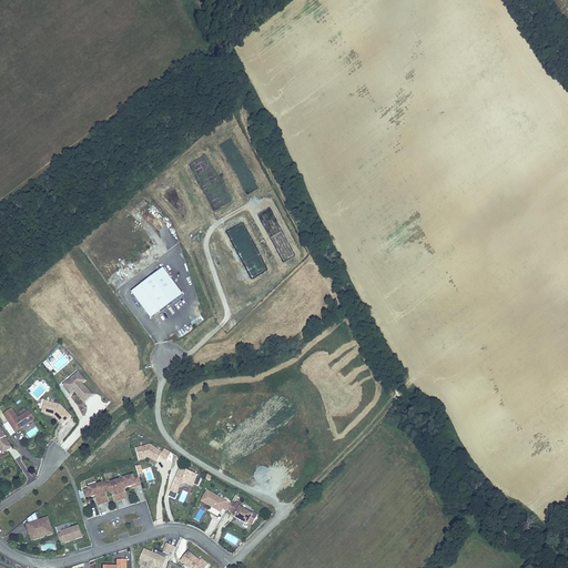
[(146,215),(148,215),(150,213),(156,216),(160,211),(151,206),(146,215)]
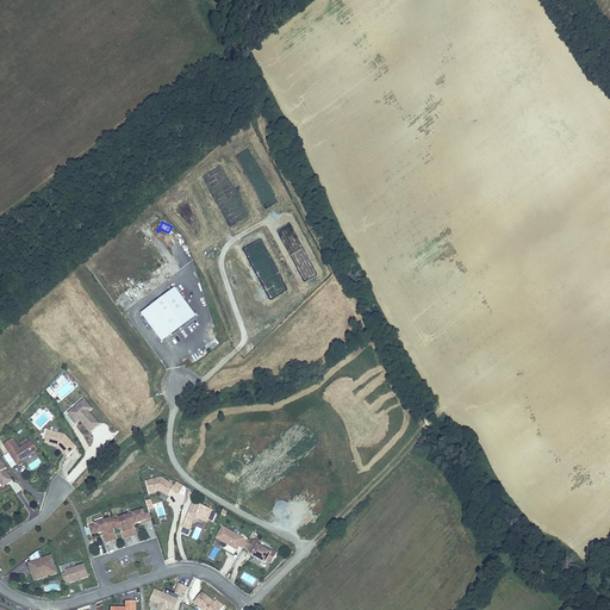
[(175,288),(151,306),(173,335),(197,317),(175,288)]
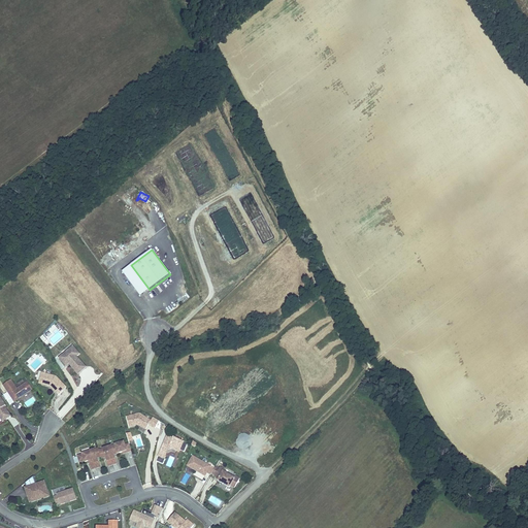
[(150,290),(131,265),(123,272),(141,297),(150,290)]
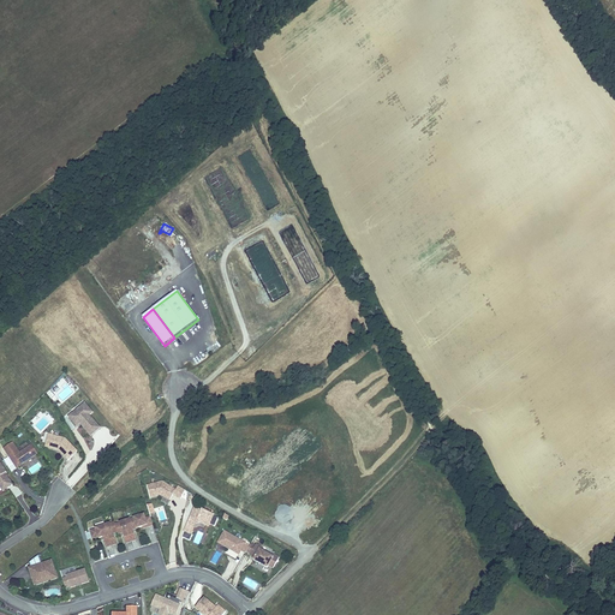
[(100,427),(89,415),(91,411),(85,404),(79,408),(82,410),(77,415),(73,411),(69,416),(76,425),(79,422),(91,435),(100,427)]
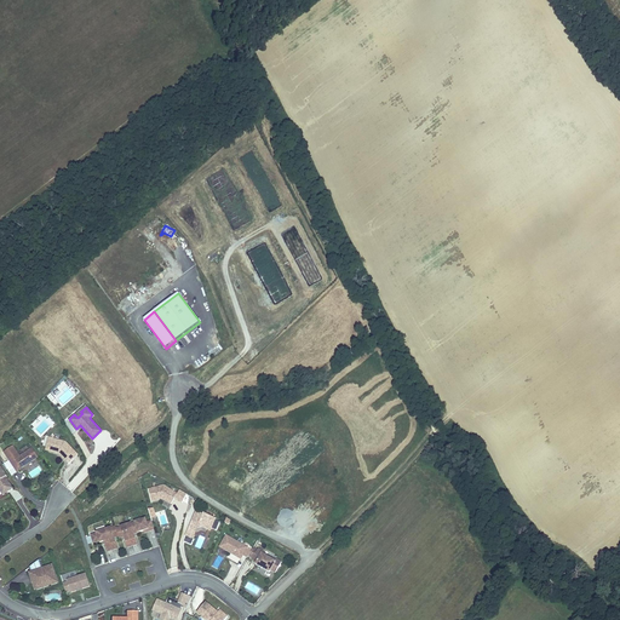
[(86,443),(90,440),(80,429),(76,432),(86,443)]
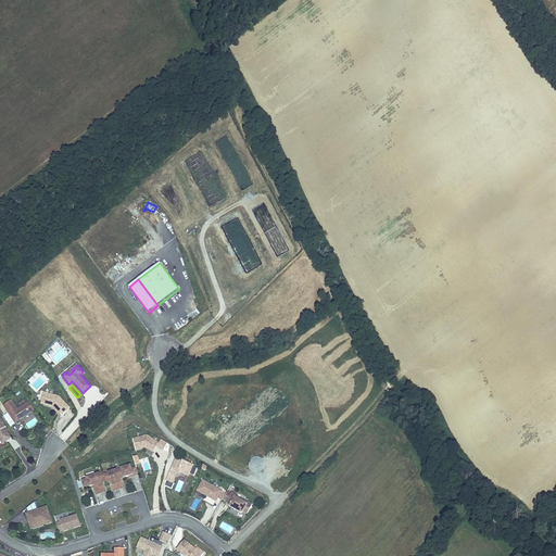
[(43,399),(46,403),(51,404),(53,404),(55,404),(58,406),(55,407),(63,414),(72,406),(61,395),(46,391),(43,399)]
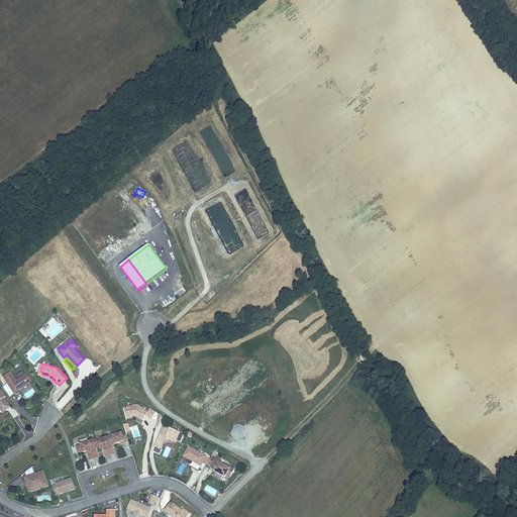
[(21,387),(29,382),(28,380),(31,378),(28,373),(18,380),(12,371),(4,375),(9,382),(14,391),(18,388),(17,387),(20,385),(21,387)]
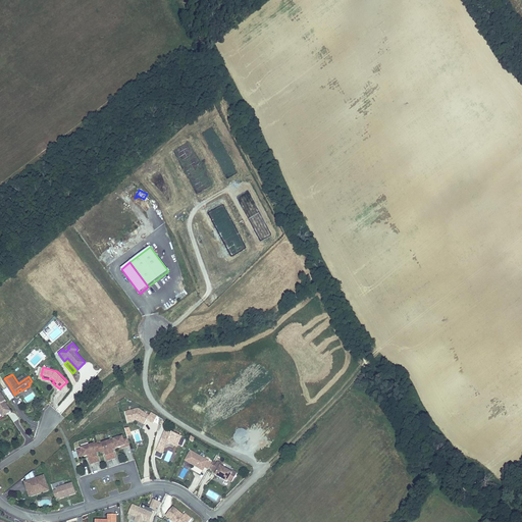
[(14,395),(9,385),(4,388),(11,399),(15,397),(14,395)]
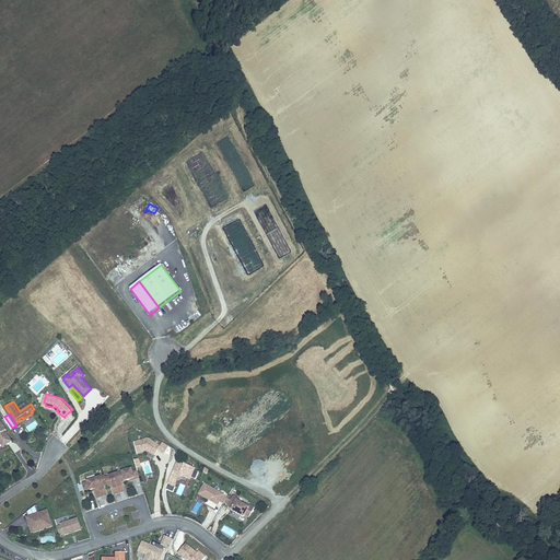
[(7,429),(8,429),(0,417),(0,439),(4,445),(13,440),(7,429)]
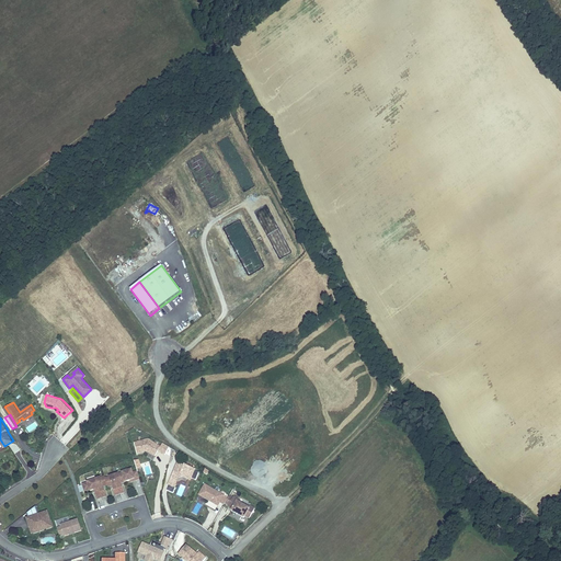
[(161,446),(149,438),(136,442),(138,453),(148,450),(157,455),(159,450),(165,454),(171,446),(163,443),(161,446)]
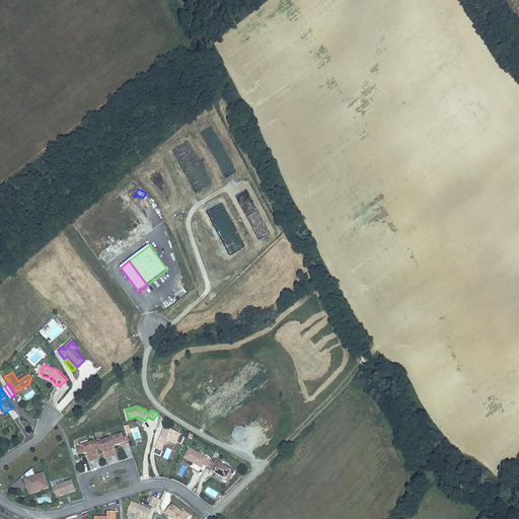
[(186,436),(181,435),(181,434),(172,429),(171,430),(165,427),(162,435),(163,438),(160,439),(156,447),(158,448),(155,452),(161,455),(163,450),(162,450),(165,444),(164,443),(169,440),(174,442),(174,441),(177,443),(178,441),(182,443),(186,436)]
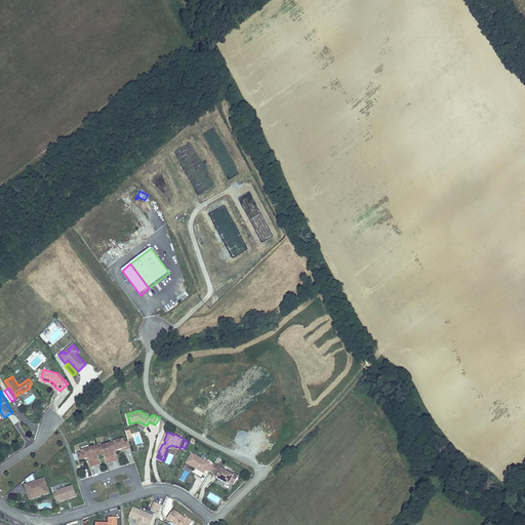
[(123,448),(127,447),(127,449),(132,447),(130,440),(125,441),(125,440),(99,447),(99,445),(83,450),(78,452),(80,458),(85,457),(85,458),(89,457),(91,466),(98,463),(96,457),(95,455),(97,454),(102,453),(103,455),(104,454),(106,454),(107,456),(109,462),(118,459),(115,451),(123,448)]
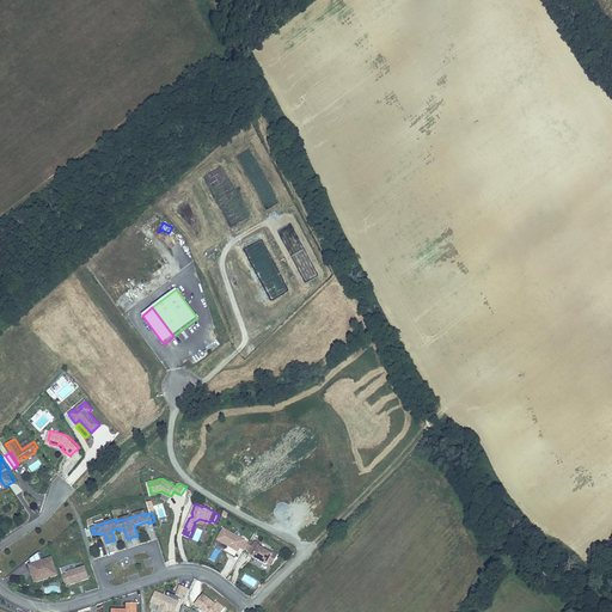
[(236,534),(225,527),(219,538),(239,551),(242,548),(245,550),(246,548),(250,543),(239,537),(236,534)]
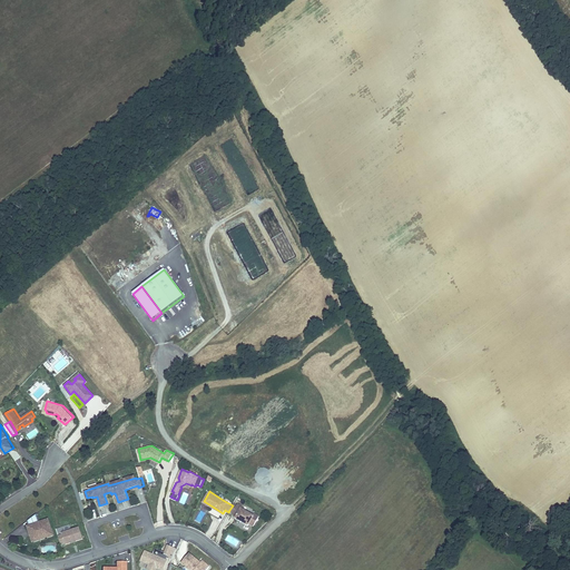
[(254,526),(259,517),(255,513),(254,516),(242,508),(243,507),(238,503),(237,504),(234,502),(233,505),(229,510),(234,512),(233,513),(237,516),(236,518),(248,526),(249,523),(254,526)]
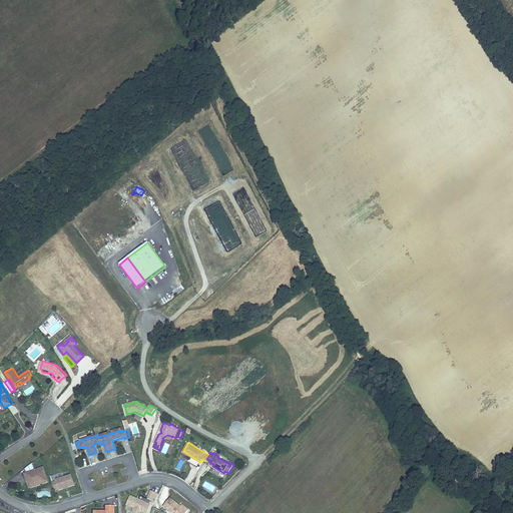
[(47,477),(44,466),(36,469),(33,462),(26,468),(27,472),(25,472),(27,478),(30,477),(32,482),(47,477)]
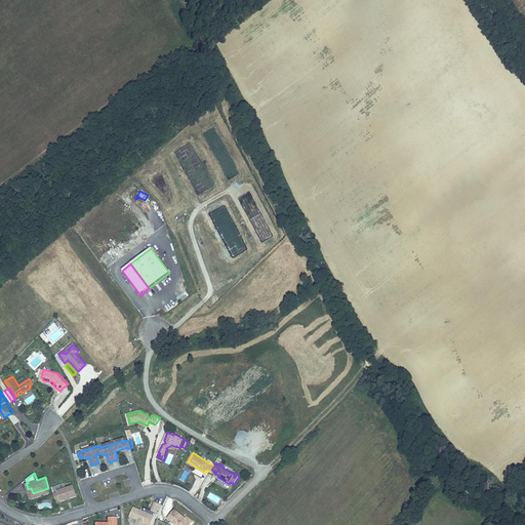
[(74,484),(57,489),(58,490),(61,498),(62,500),(66,498),(66,497),(70,496),(71,497),(77,495),(74,484)]
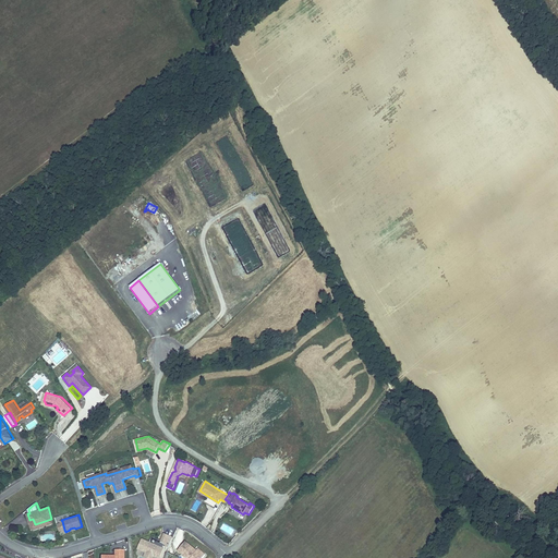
[(33,529),(52,522),(51,519),(35,524),(33,519),(29,520),(33,529)]
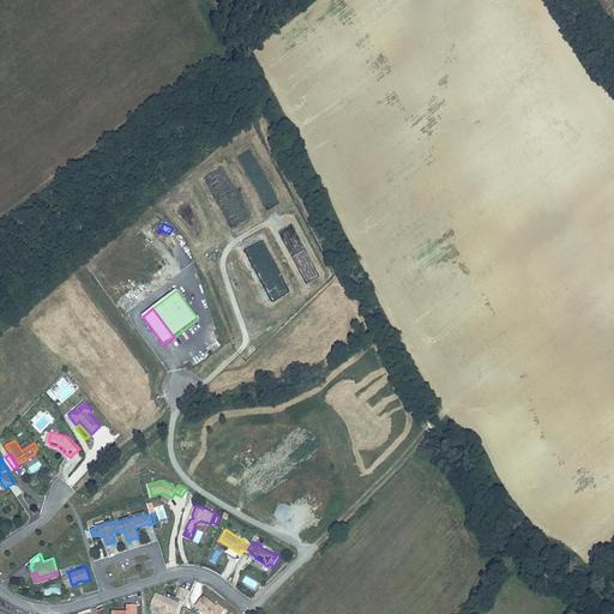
[(186,603),(191,591),(182,588),(179,595),(168,590),(166,596),(157,594),(152,603),(162,607),(170,611),(175,613),(181,601),(186,603)]
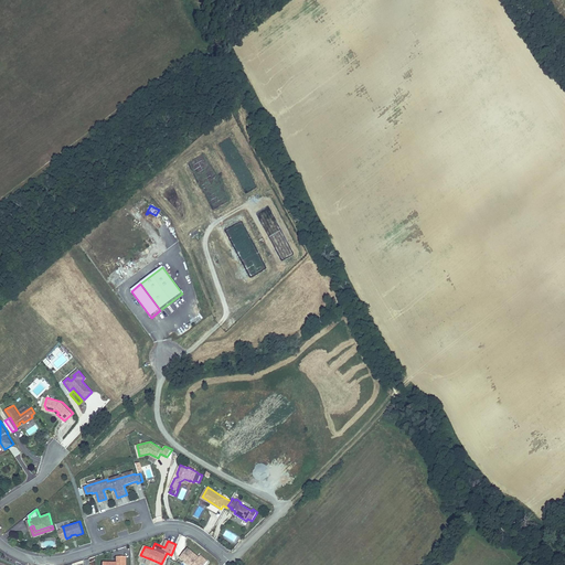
[(204,564),(209,561),(202,555),(200,557),(189,547),(180,557),(190,564),(204,564)]
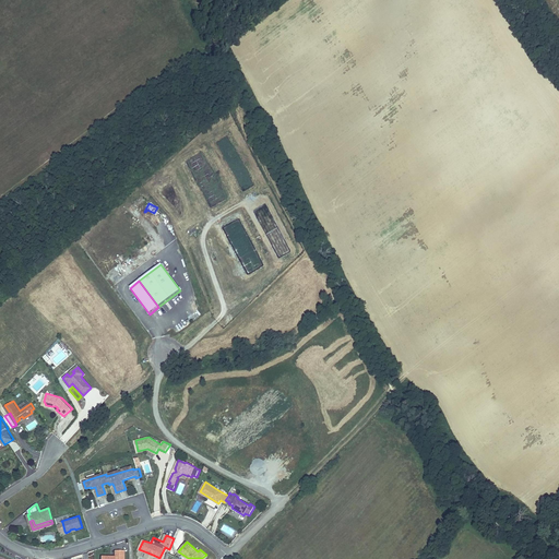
[(116,549),(116,556),(102,556),(100,558),(125,558),(125,549),(116,549)]
